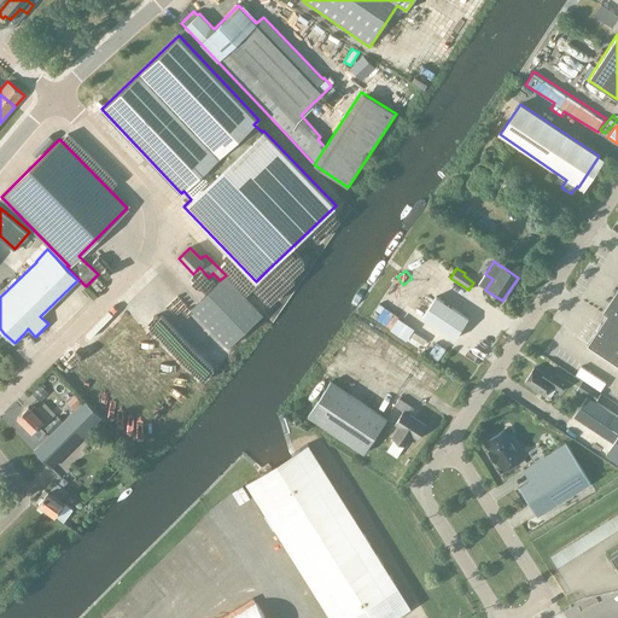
[(436,296),(421,316),(454,338),(468,318),(436,296)]
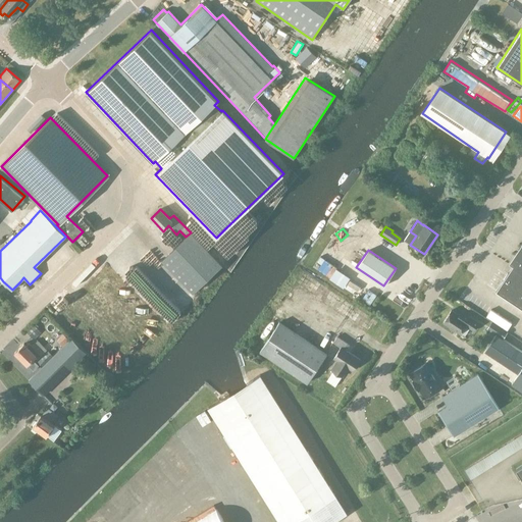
[(521,250),(496,291),(521,308),(521,250)]
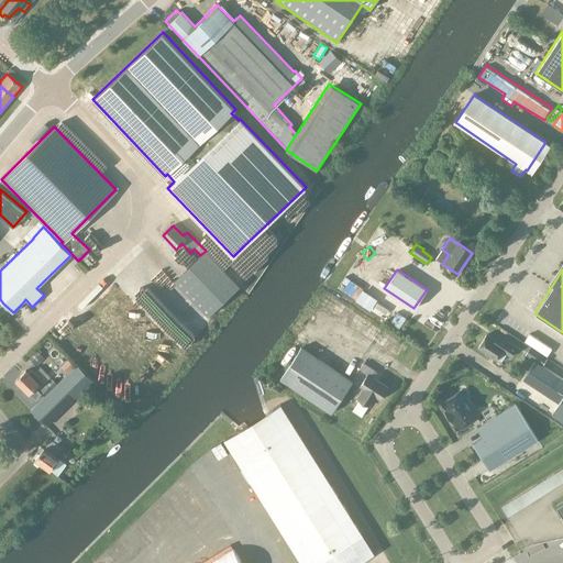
[(357,285),(350,296),(368,308),(375,297),(357,285)]
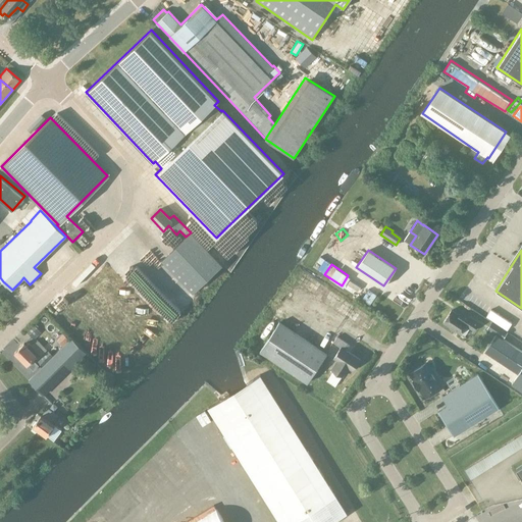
[(370,302),(376,293),(371,290),(365,298),(370,302)]
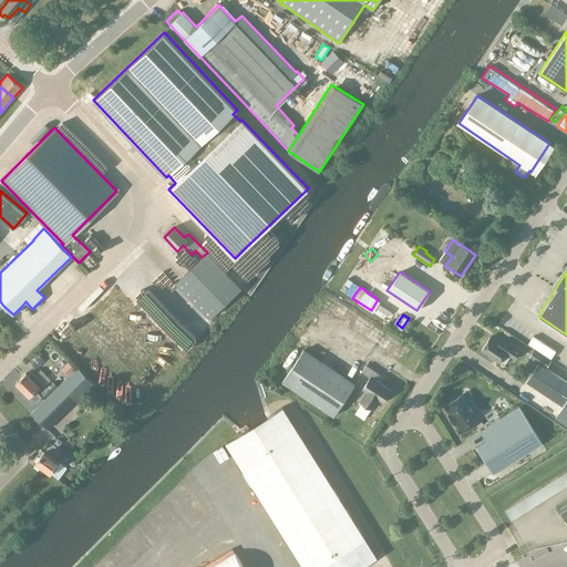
[(357,329),(362,321),(357,317),(351,326),(357,329)]
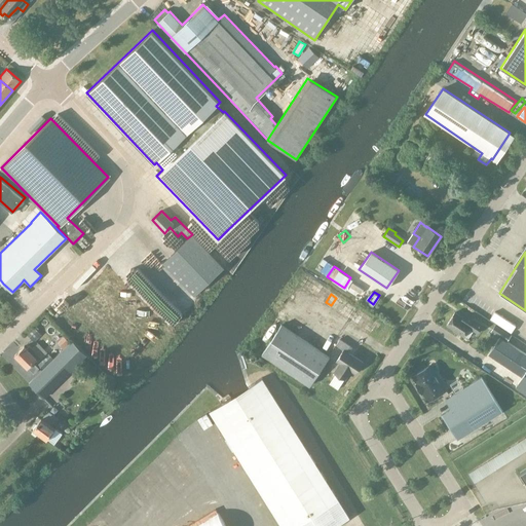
[(454,312),(446,325),(463,336),(468,328),(477,333),(482,326),(464,313),(461,317),(454,312)]
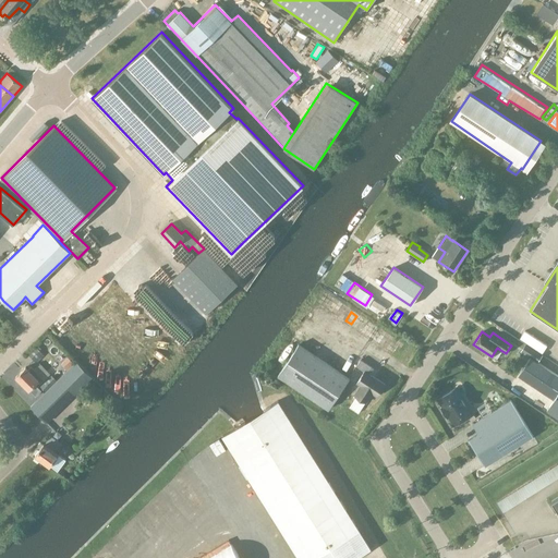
[(298,344),(277,375),(328,409),(349,378),(298,344)]
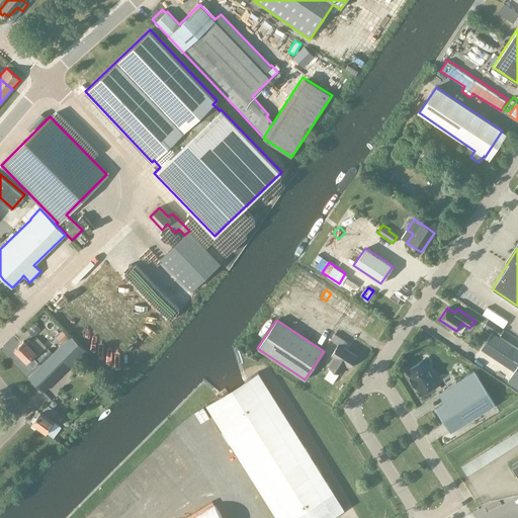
[(517,348),(492,332),(481,348),(514,370),(507,380),(517,387),(517,348)]
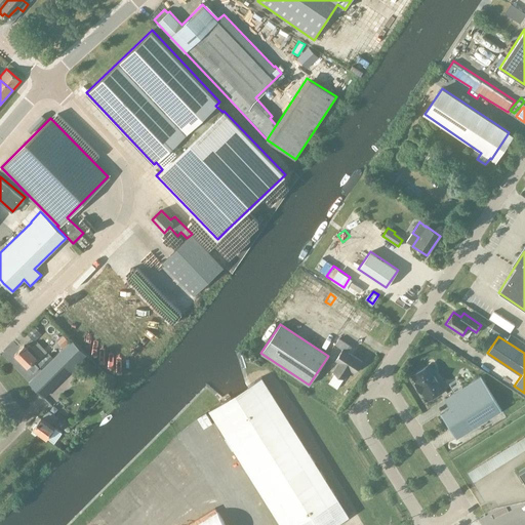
[(338,362),(332,371),(344,378),(350,370),(354,372),(362,361),(348,352),(351,347),(338,338),(334,344),(342,349),(335,360),(338,362)]
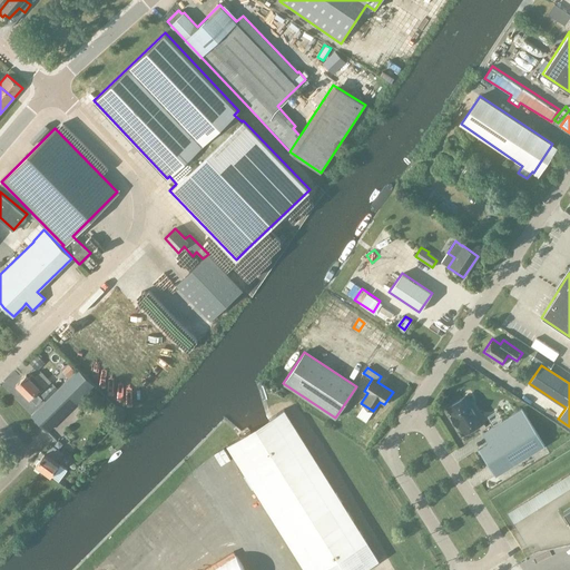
[(58,389),(47,400),(31,415),(47,432),(94,385),(78,369),(58,389)]
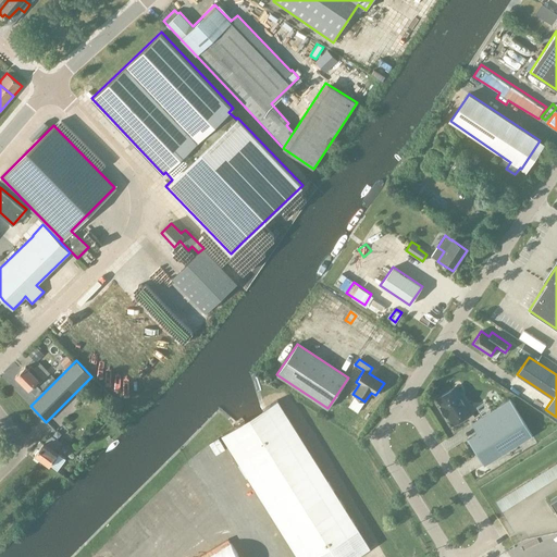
[(39,374),(31,366),(27,369),(25,367),(15,376),(35,395),(40,390),(37,386),(45,379),(39,374)]
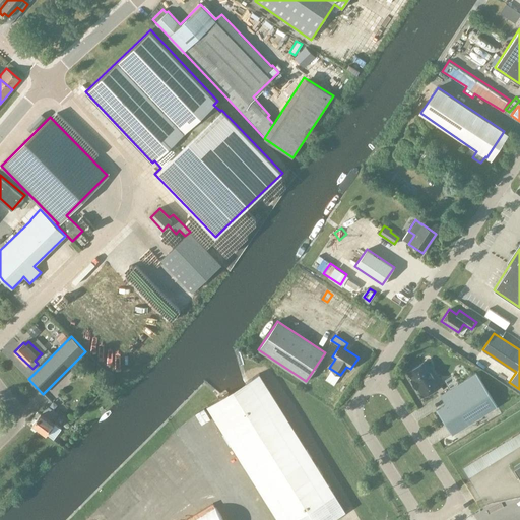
[(43,365),(53,354),(48,349),(37,360),(43,365)]
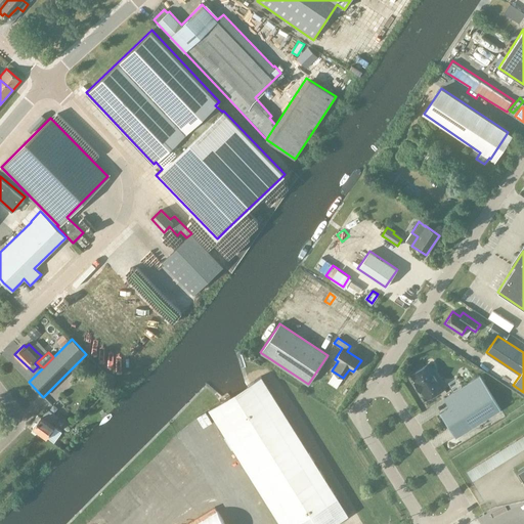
[(429,363),(410,375),(426,399),(444,388),(429,363)]
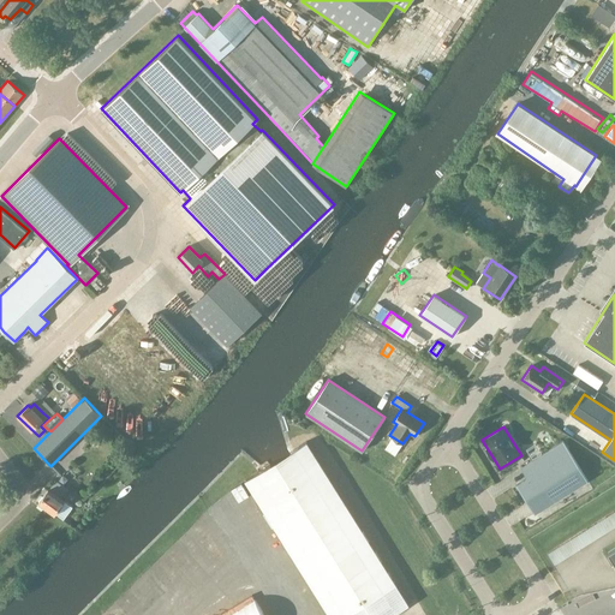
[(591,440),(586,446),(596,452),(599,447),(591,440)]
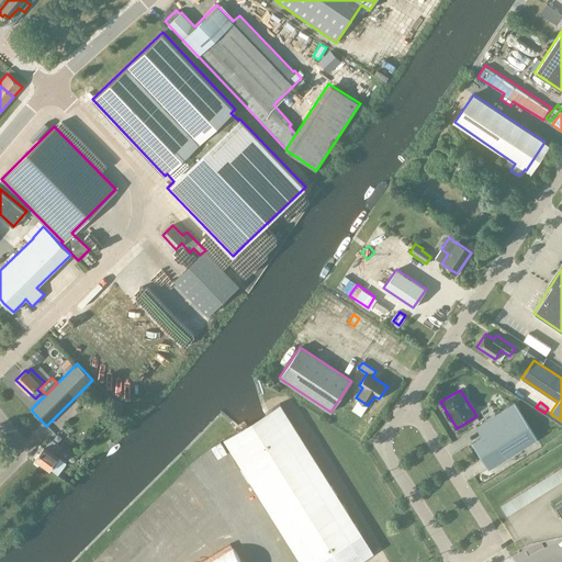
[(358,561),(373,552),(280,403),(224,438),(301,561),(358,561)]
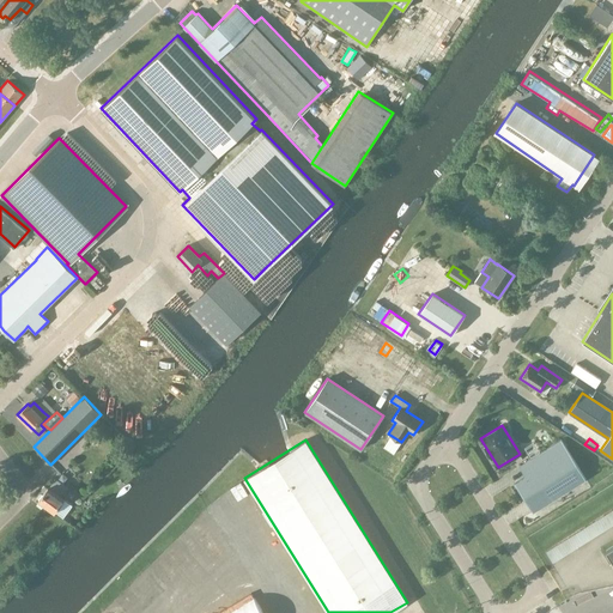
[(533,511),(584,478),(562,439),(519,466),(526,477),(515,483),(533,511)]
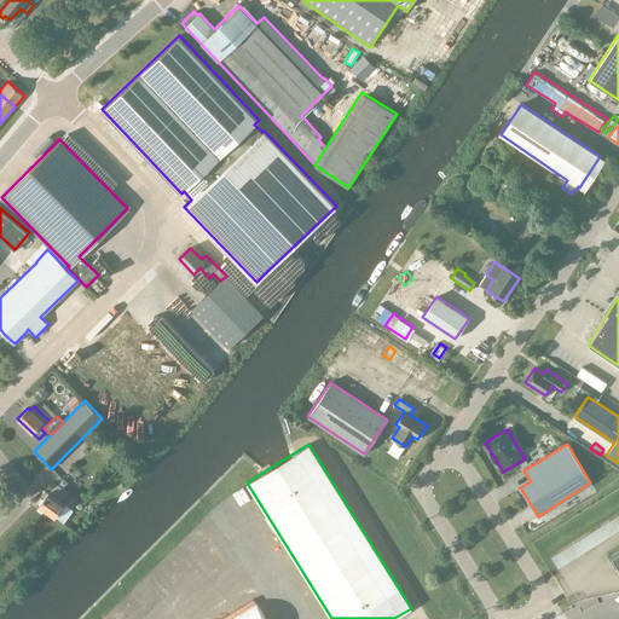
[(61,502),(68,492),(57,484),(50,493),(48,492),(47,493),(44,491),(40,496),(44,498),(39,505),(40,507),(39,509),(44,513),(45,510),(56,518),(64,504),(61,502)]
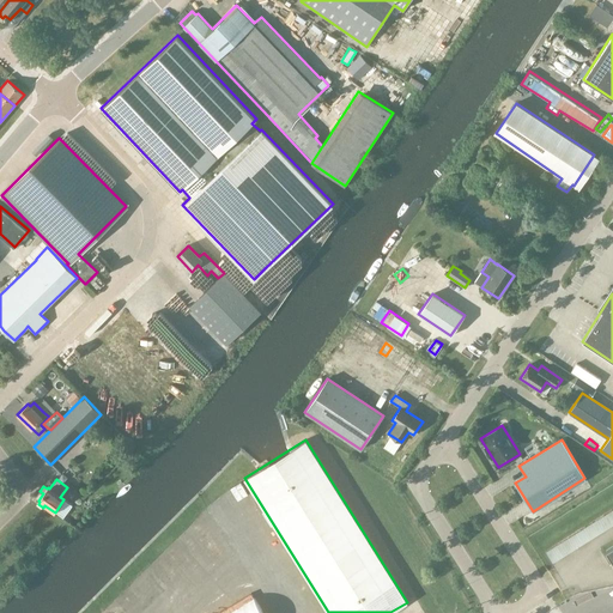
[(612,505),(542,544),(548,554),(612,520),(612,505)]
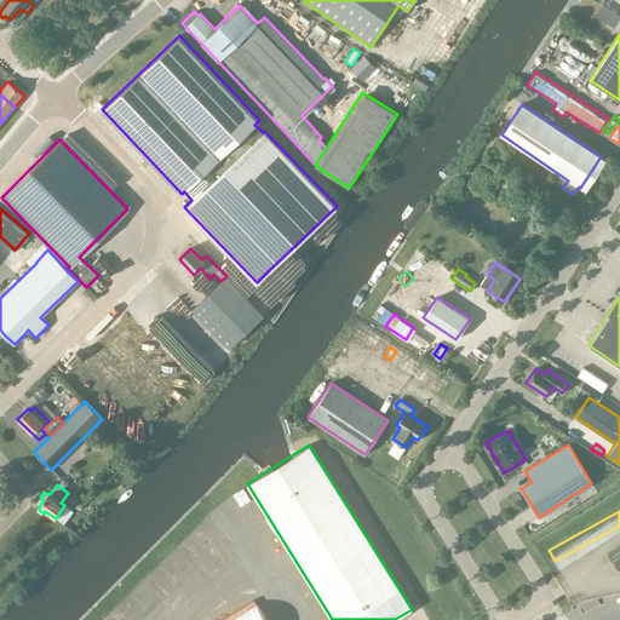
[(297,596),(299,603),(314,597),(310,590),(297,596)]
